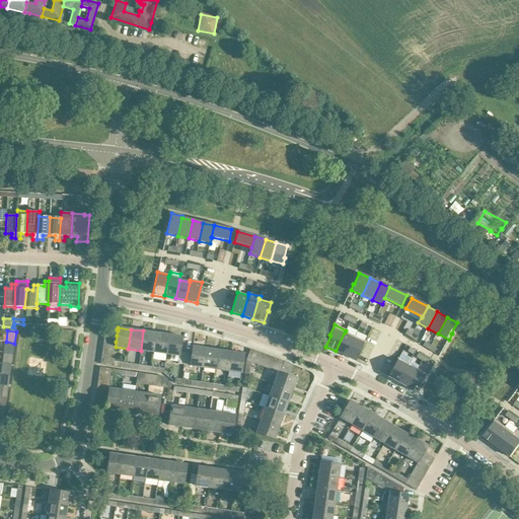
[(156,332),(143,330),(141,351),(154,353),(156,332)]
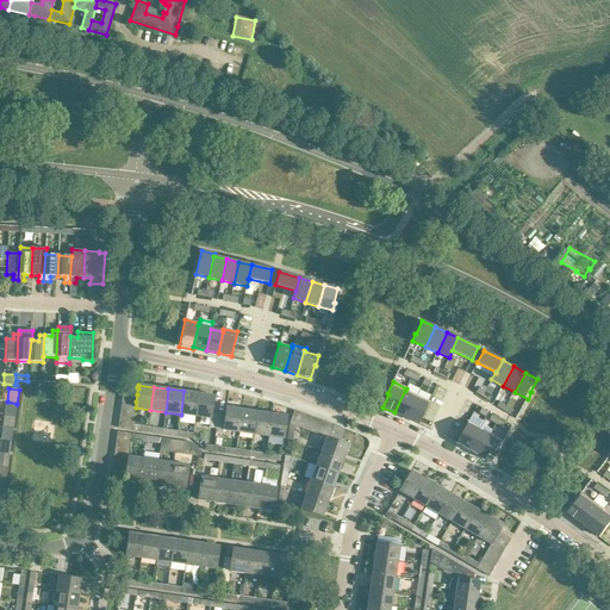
[(406,418),(417,396),(405,391),(405,390),(394,412),(406,418)]
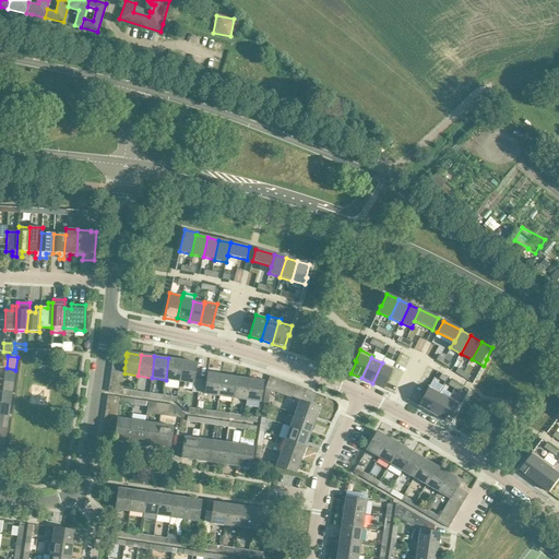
[(166,380),(165,388),(178,389),(179,382),(180,382),(182,360),(168,358),(166,380)]
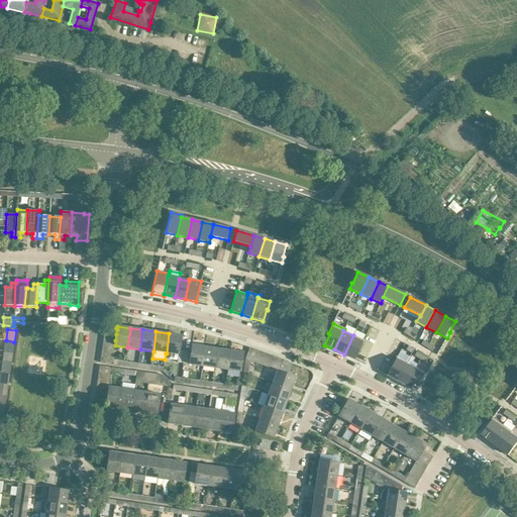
[(178,335),(169,333),(167,353),(178,354),(178,359),(177,363),(178,363),(183,364),(185,351),(179,350),(181,335),(178,335)]
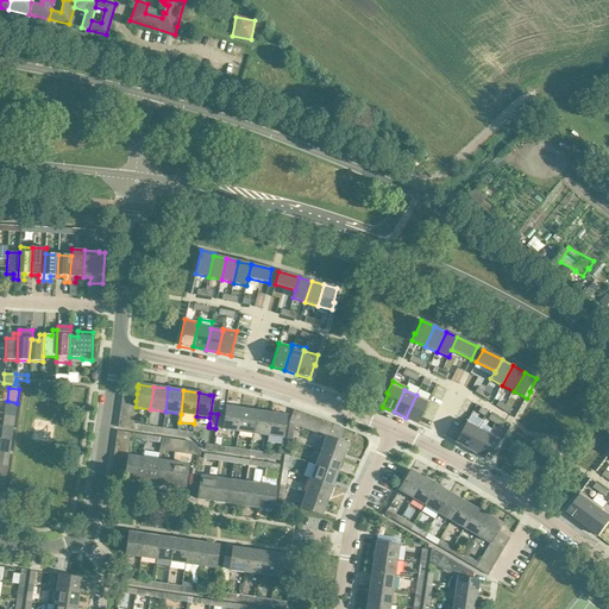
[(428,401),(416,395),(406,418),(418,424),(418,422),(428,401)]
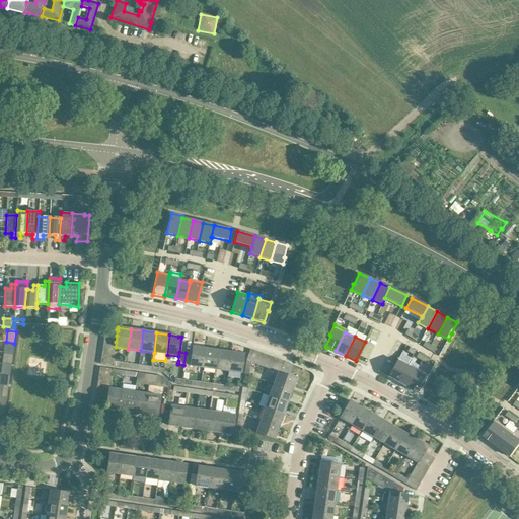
[(6,342),(4,353),(13,354),(14,344),(6,342)]
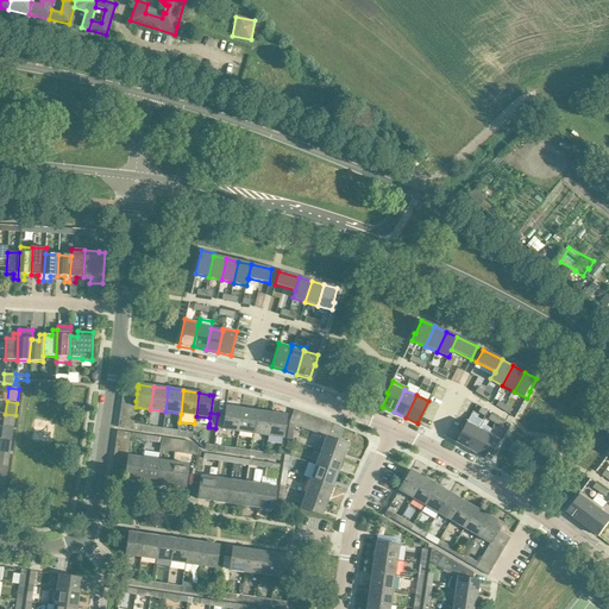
[(215,428),(238,432),(240,408),(226,407),(225,415),(218,414),(215,428)]
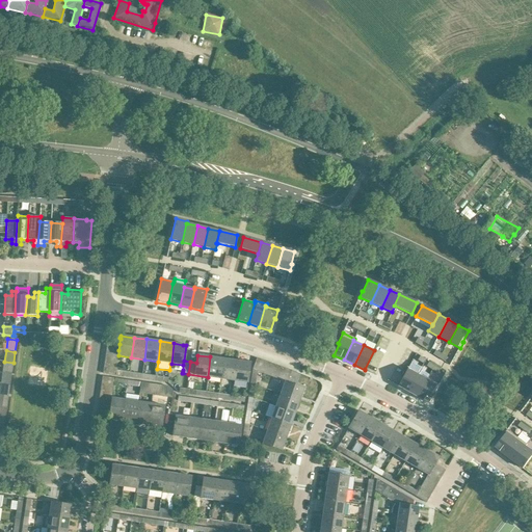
[(223,358),(210,356),(208,377),(221,379),(223,358)]
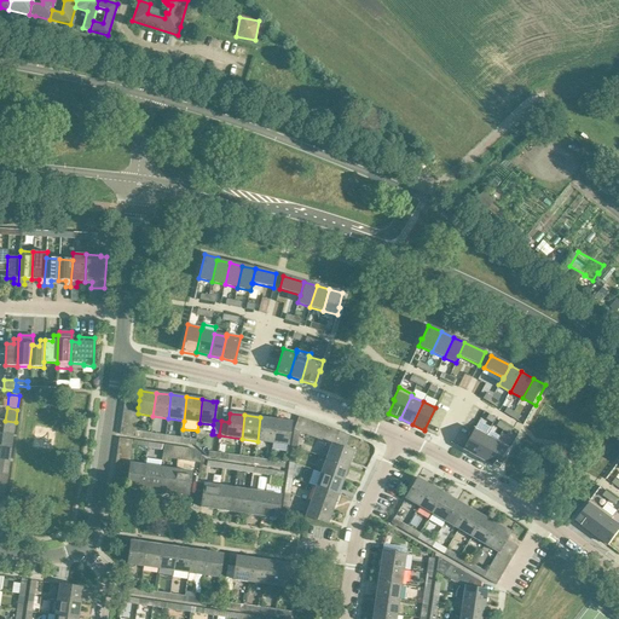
[(306,420),(299,416),(294,429),(294,431),(300,433),(301,433),(306,420)]
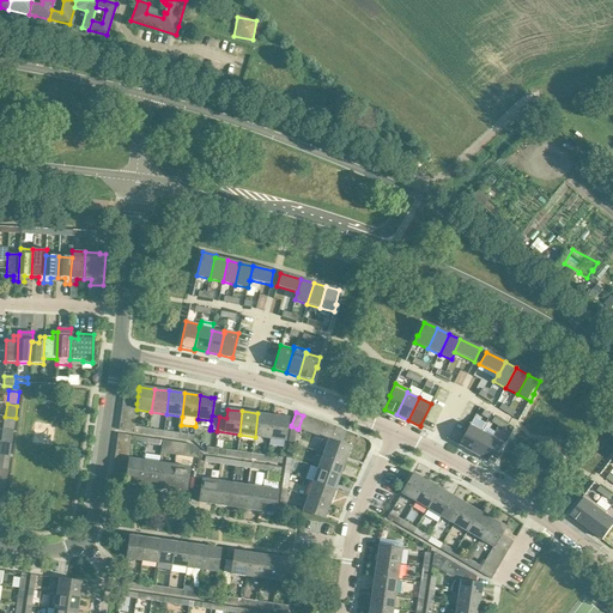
[(258,413),(255,437),(269,439),(273,416),(258,413)]
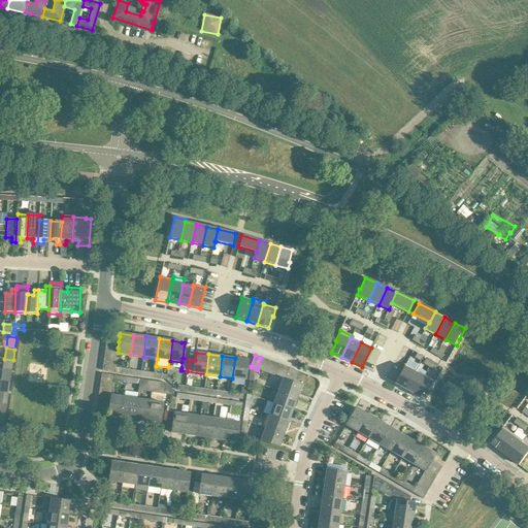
[(245,381),(249,360),(235,358),(232,378),(245,381)]
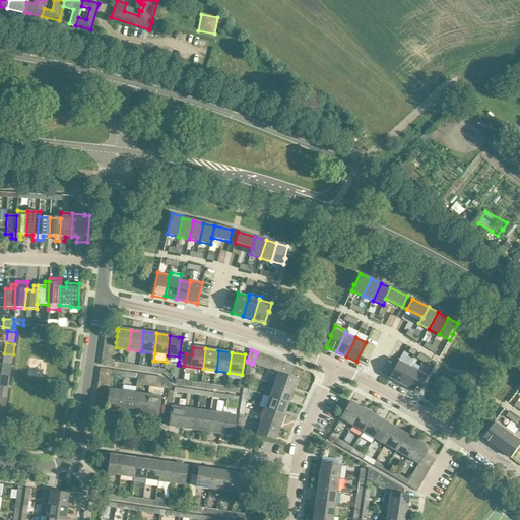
[(257,352),(253,364),(258,366),(262,354),(257,352)]
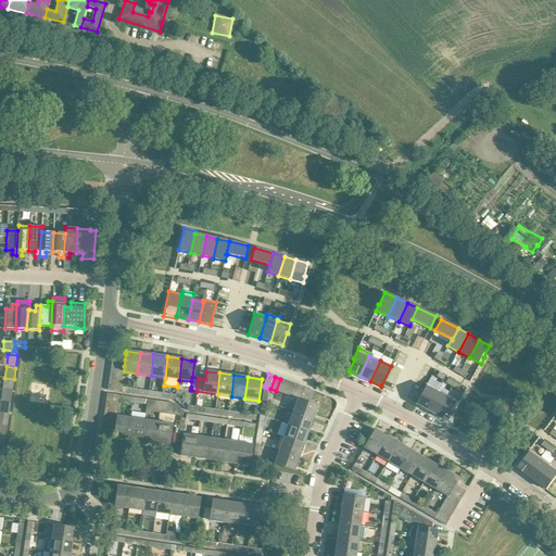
[(2,389),(12,391),(14,379),(4,378),(2,389)]
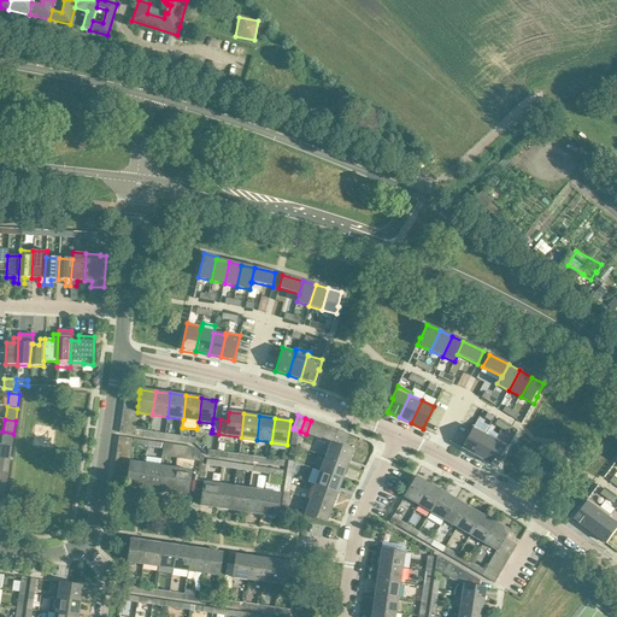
[(311,421),(306,434),(313,436),(318,423),(311,421)]
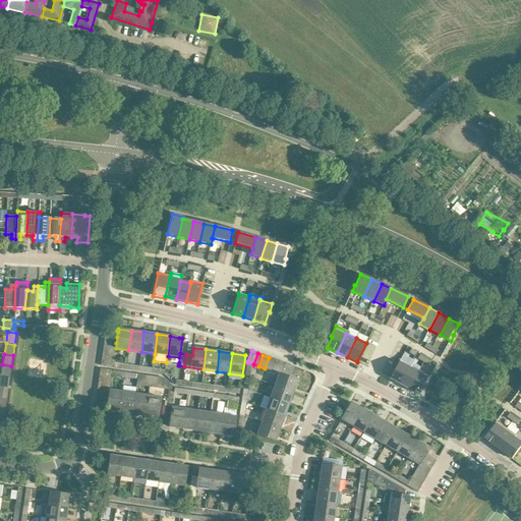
[(269,357),(265,368),(270,370),(275,359),(269,357)]
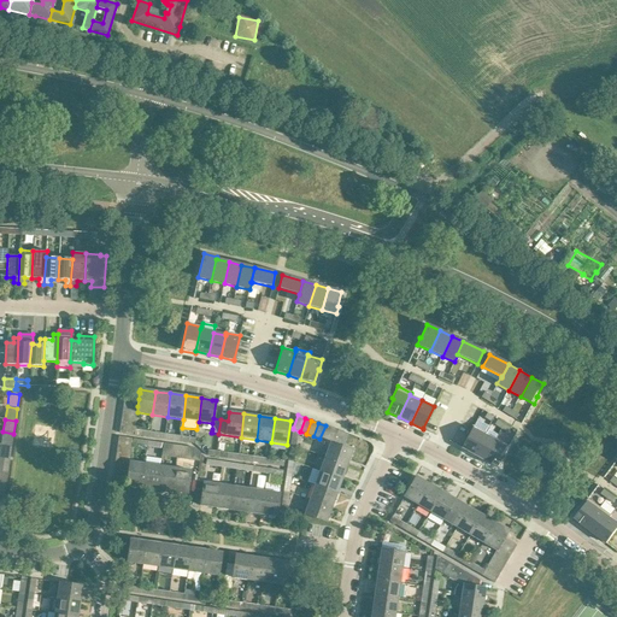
[(325,425),(319,439),(327,441),(331,428),(325,425)]
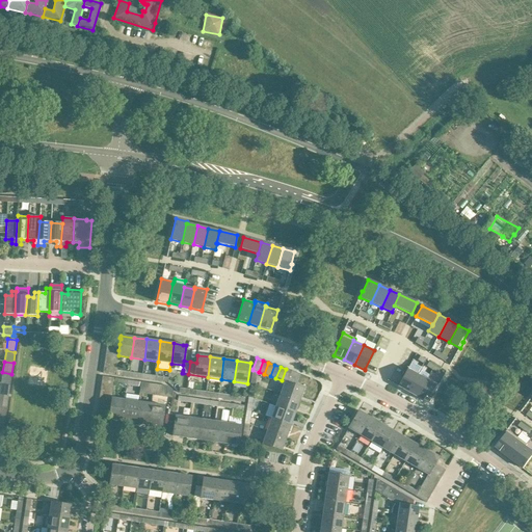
[(398,387),(399,388),(408,392),(418,375),(419,373),(408,368),(398,386),(398,387)]
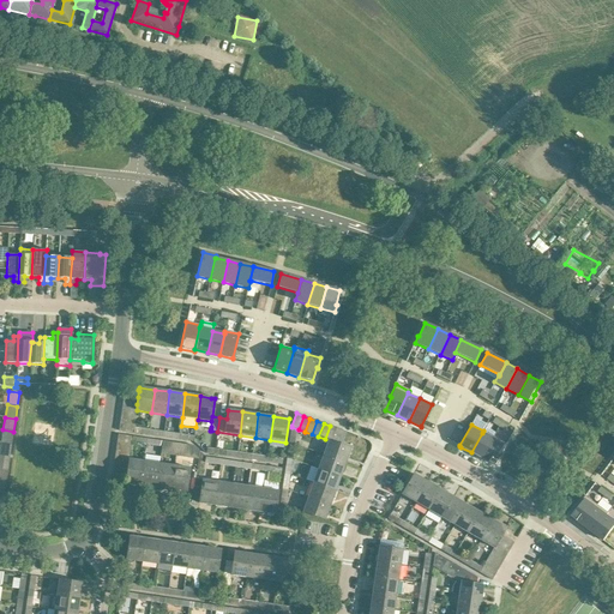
[(330,426),(325,439),(329,440),(332,441),(337,428),(330,426)]
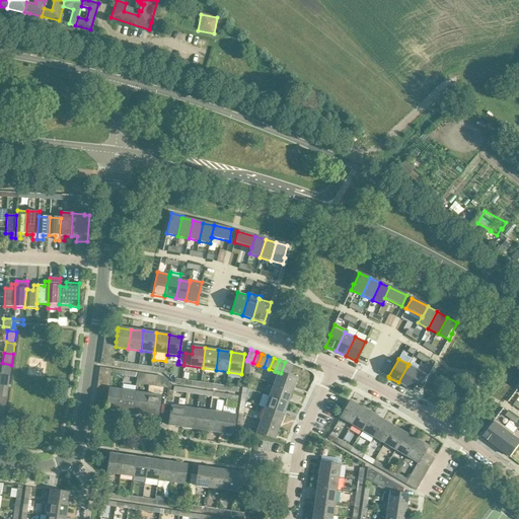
[(1,374),(10,375),(11,365),(2,363),(1,374)]
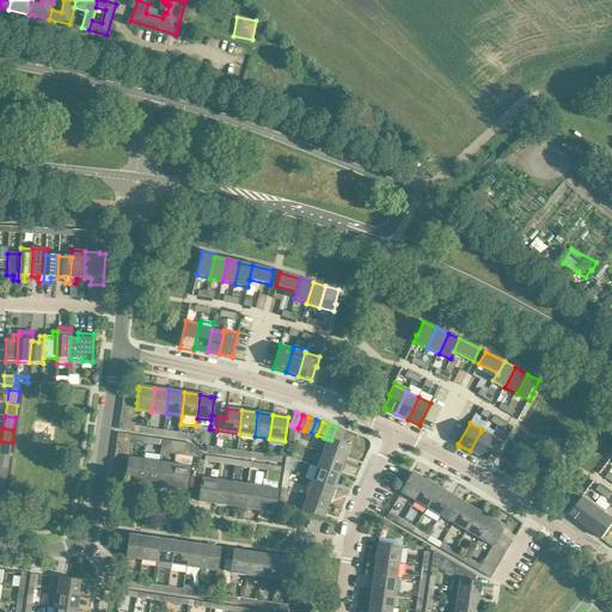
[(481,432),(470,451),(481,458),(491,438),(481,432)]
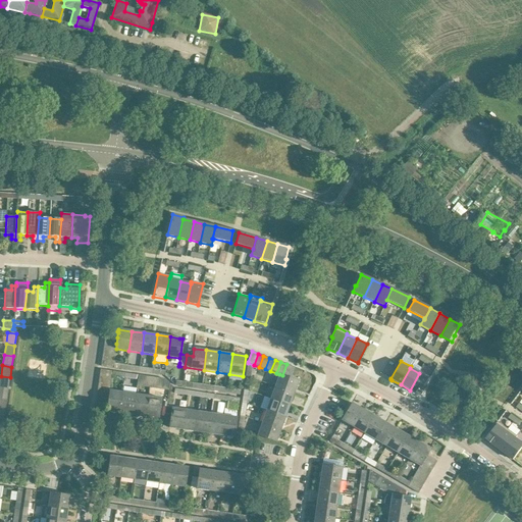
[(426,385),(427,385),(431,377),(420,371),(419,373),(410,390),(420,396),(426,385)]
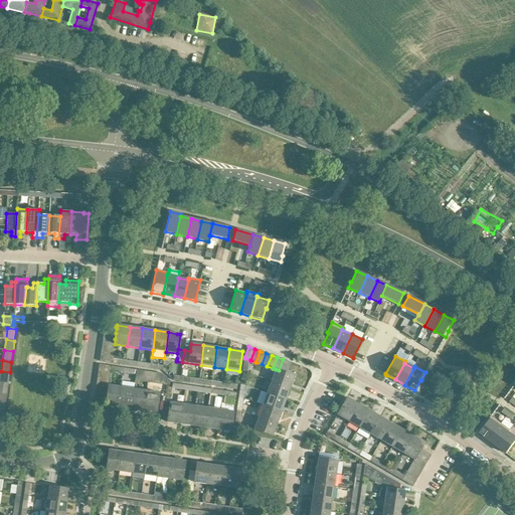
[(279,370),(276,369),(272,381),(290,388),(294,376),(278,370),(279,370)]
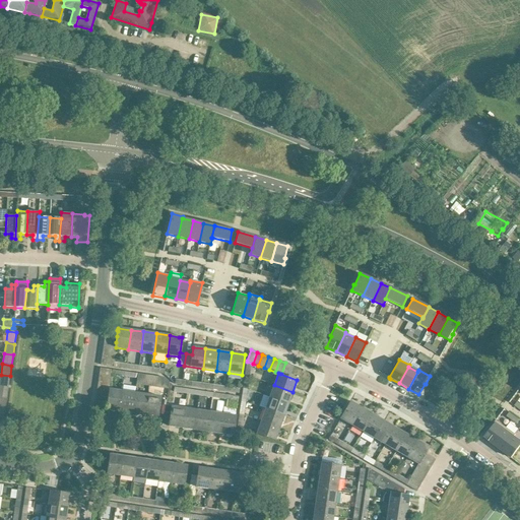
[(0,381),(0,386),(8,387),(10,376),(1,375),(0,381)]
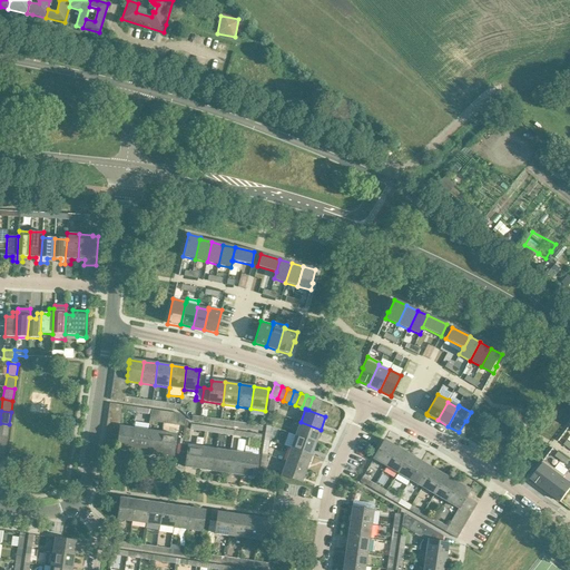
[(321,430),(301,422),(295,435),(316,443),(321,430)]
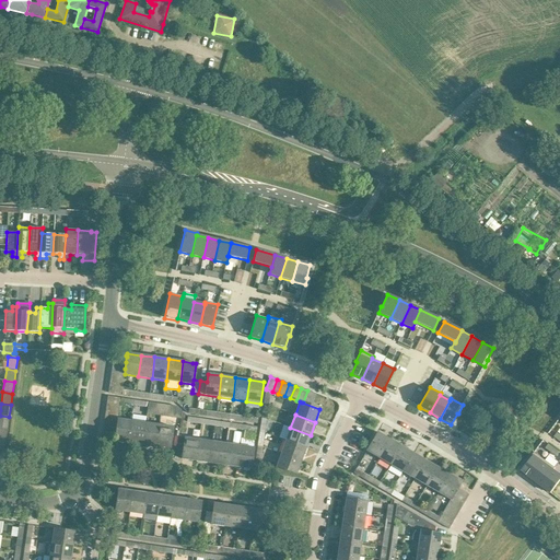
[(115,440),(129,442),(131,421),(118,419),(117,424),(116,431),(115,438),(115,440)]
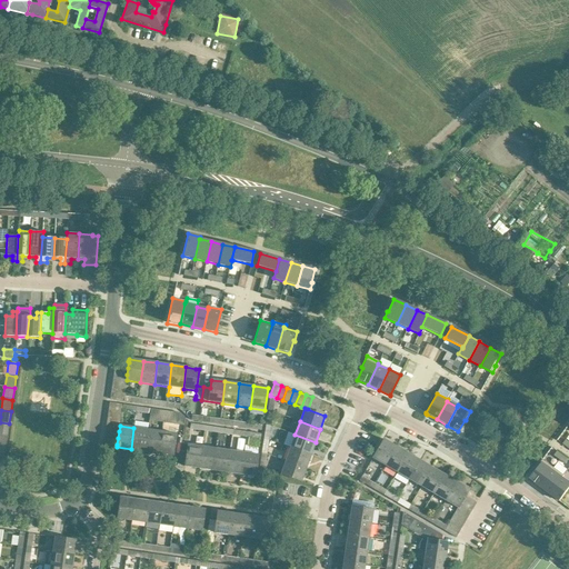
[(145,451),(148,430),(133,428),(131,449),(145,451)]
